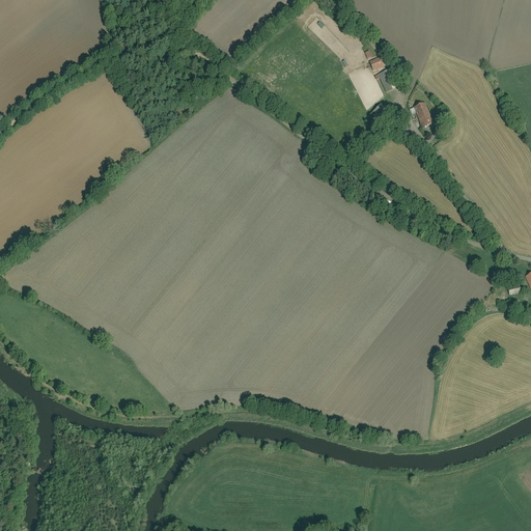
[(369,62),(373,73),(385,68),(381,58),(369,62)]
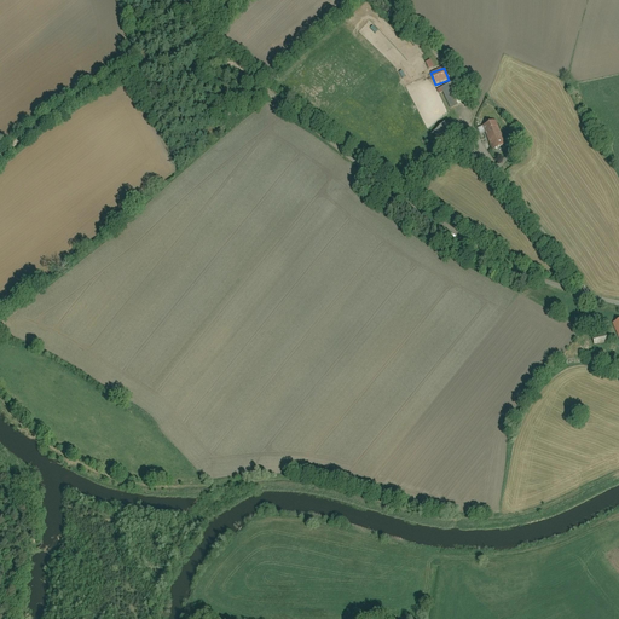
[(441,88),(451,109),(462,104),(452,84),(441,88)]
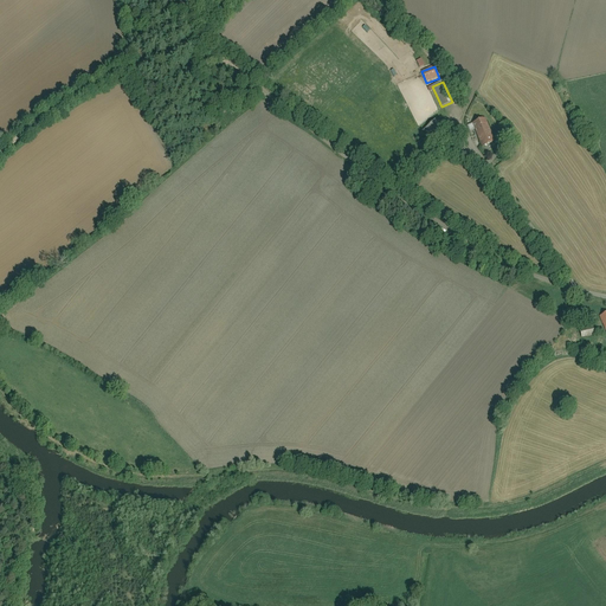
[(429,139),(442,126),(432,115),(419,128),(429,139)]
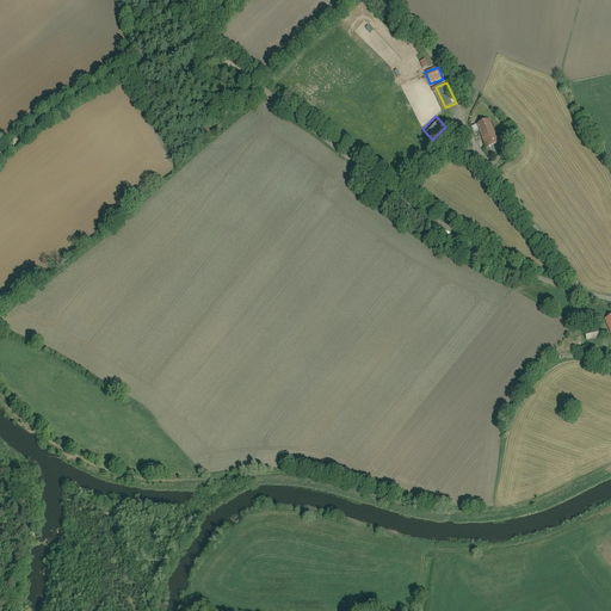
[(476,125),(487,149),(500,143),(491,119),(476,125)]
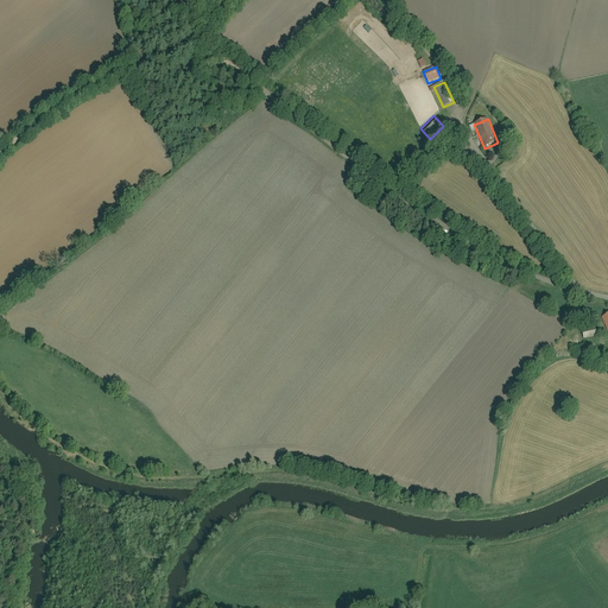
[(599,328),(584,330),(586,339),(600,336),(599,328)]
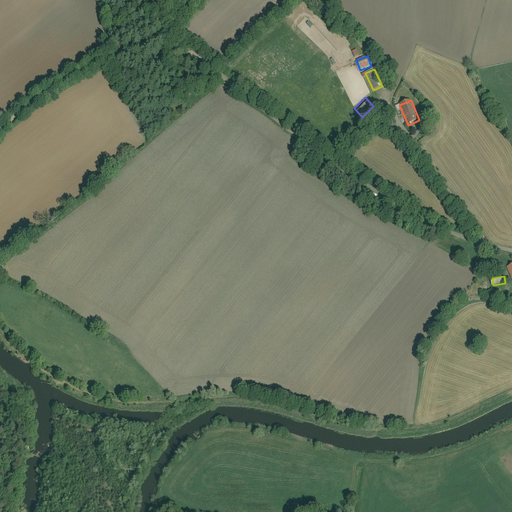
All buildings are outlined.
